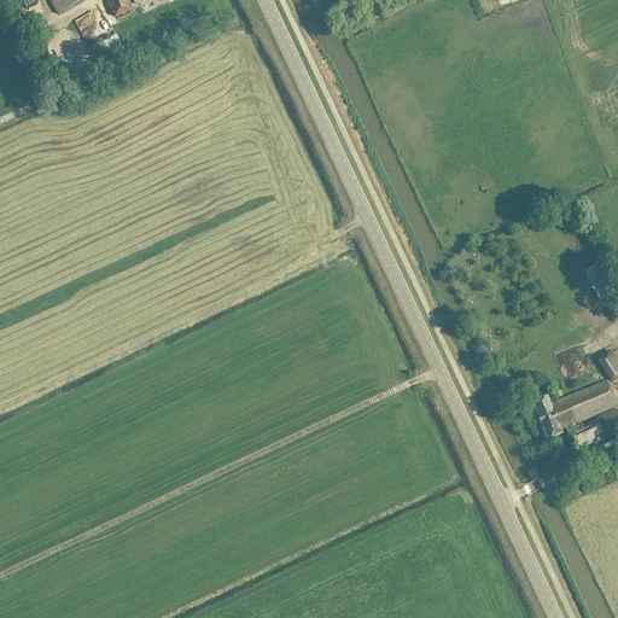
[(50,0),(58,15),(83,1),(83,0),(50,0)]
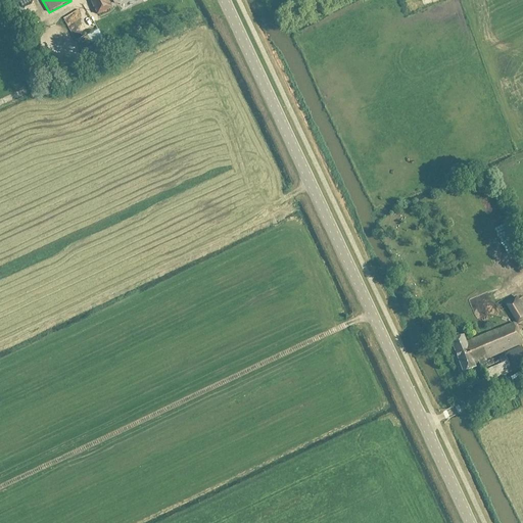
[(112,8),(108,0),(88,0),(96,16),(112,8)]
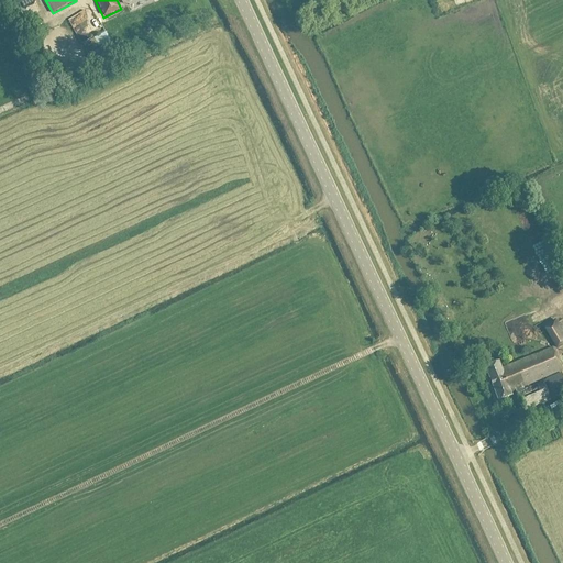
[(94,50),(110,41),(106,32),(89,41),(94,50)]
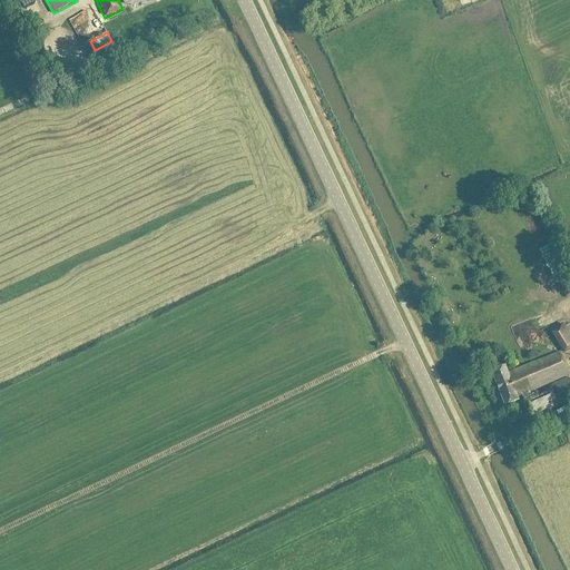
[(549,267),(523,204),(510,208),(537,273),(549,267)]
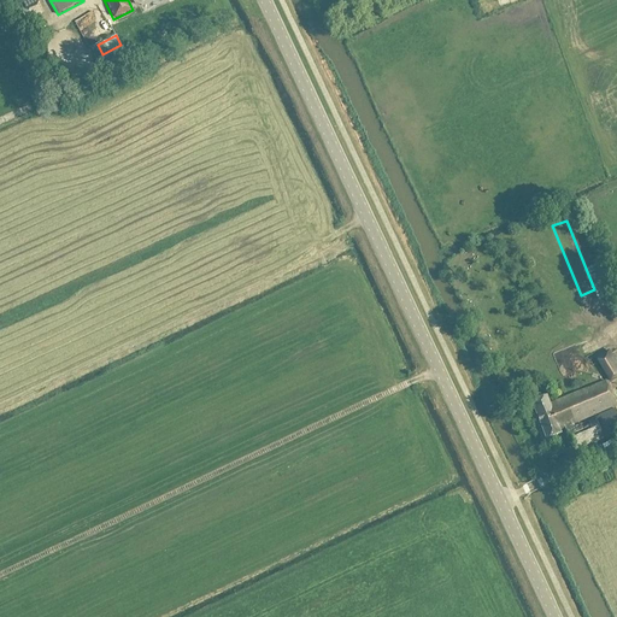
[(571,371),(585,362),(582,359),(585,357),(579,347),(563,358),(571,371)]
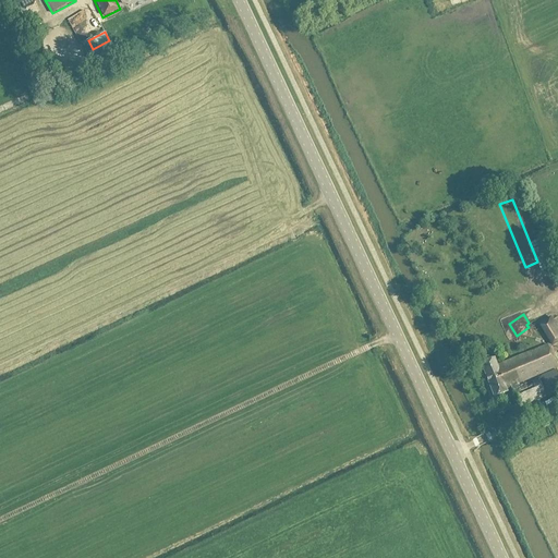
[(557,330),(550,317),(537,324),(552,346),(557,341),(557,330)]
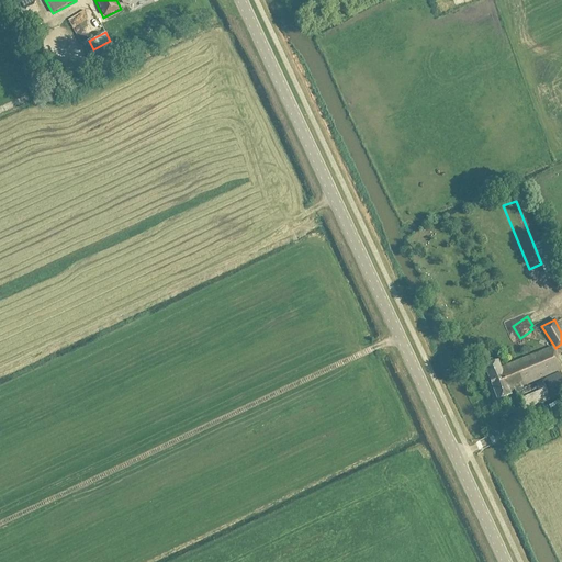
[(561,377),(560,372),(521,390),(520,386),(561,369),(551,347),(501,369),(497,361),(484,367),(497,401),(510,395),(509,391),(515,389),(517,392),(515,393),(523,411),(561,393),(561,377)]
